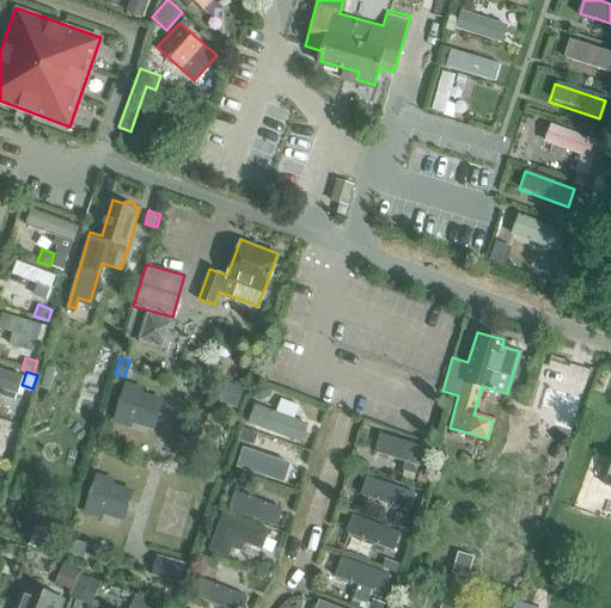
[(133,422),(154,429),(163,397),(142,391),(144,386),(124,380),(111,421),(132,427),(133,422)]
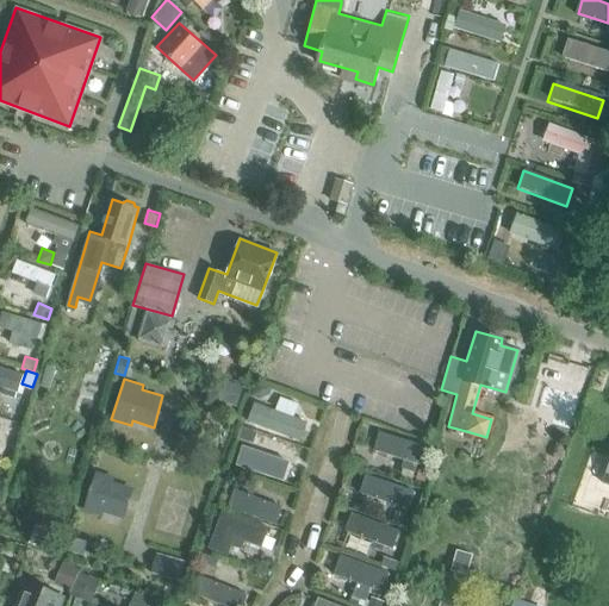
[(242,385),(225,379),(218,399),(235,405),(242,385)]
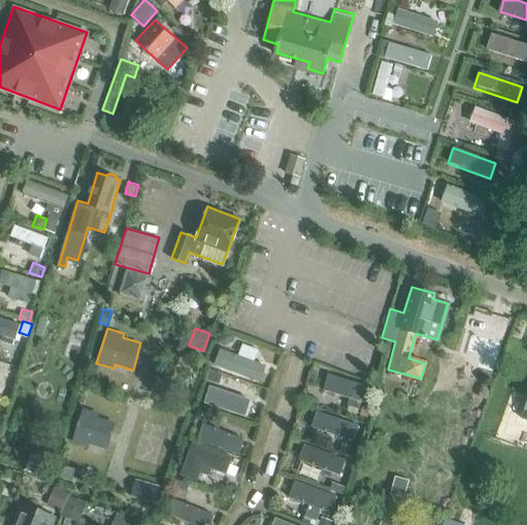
[(319,388),(362,402),(367,387),(325,372),(319,388)]
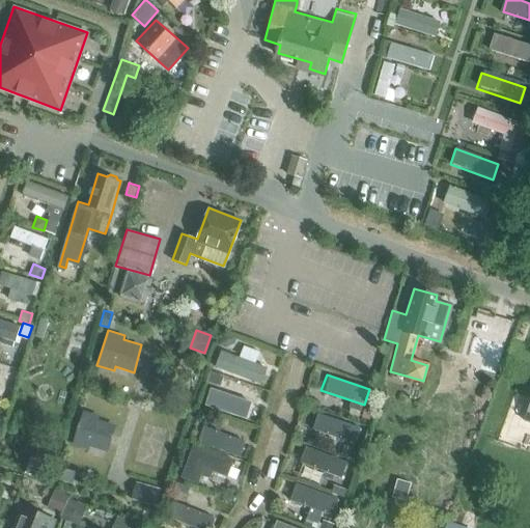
[(212,389),(206,405),(249,420),(255,405),(212,389)]
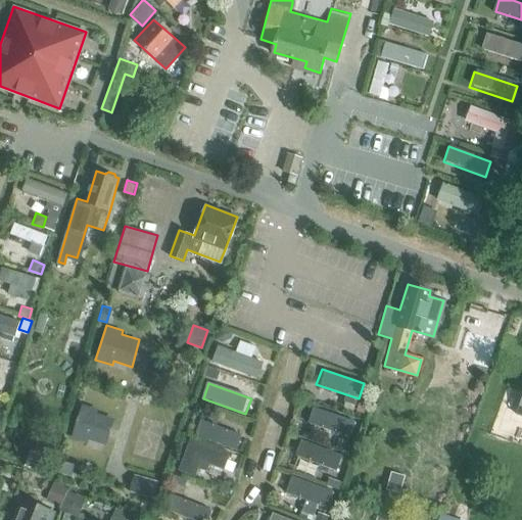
[(311,399),(305,415),(347,429),(353,414),(311,399)]
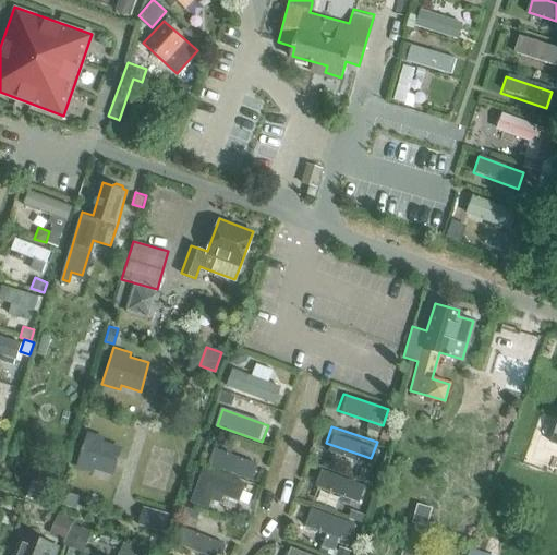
[(75,467),(92,472),(94,468),(113,474),(122,446),(103,439),(105,435),(87,430),(75,467)]
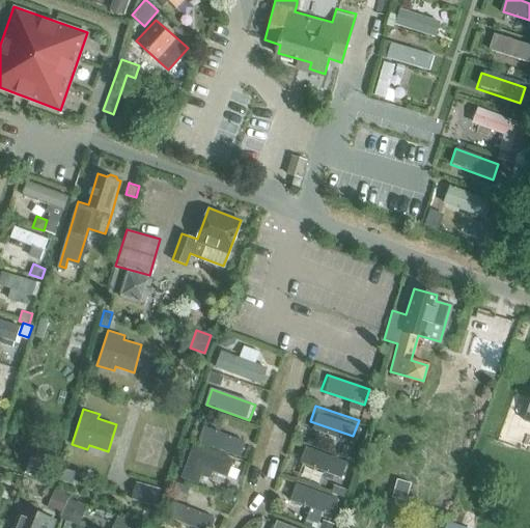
[(194,439),(238,454),(243,439),(200,423),(194,439)]
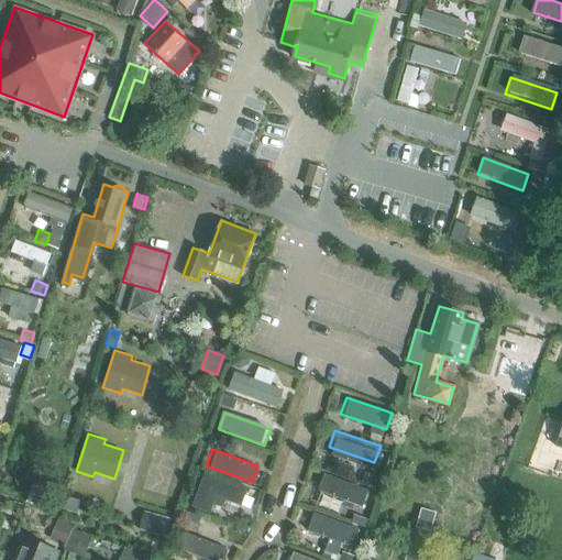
[(249,490),(204,474),(198,491),(243,506),(249,490)]
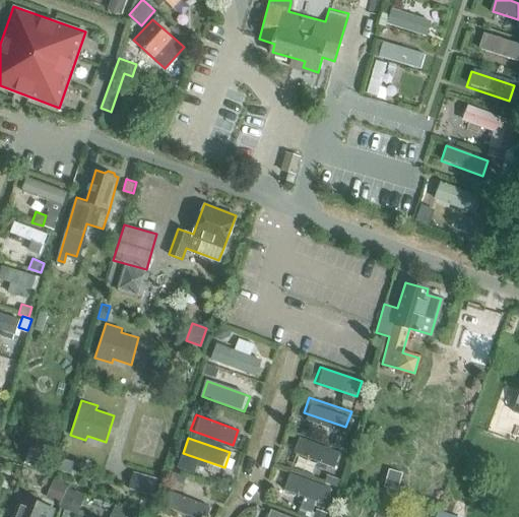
[(29,446),(23,461),(45,469),(51,454),(29,446)]
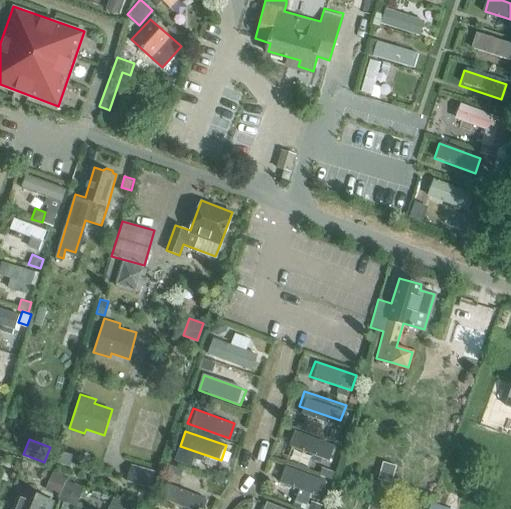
[(60,450),(56,461),(68,464),(72,453),(60,450)]
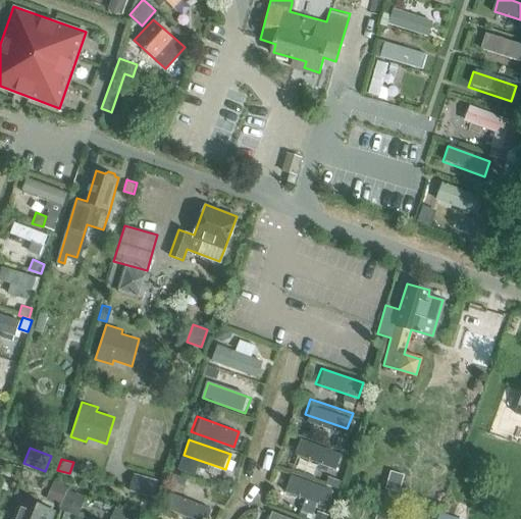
[(388,469),(383,487),(398,491),(403,473),(405,466),(392,462),(388,469)]
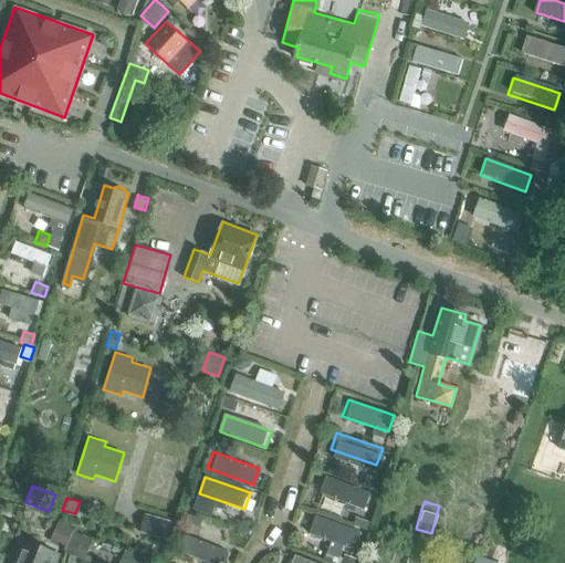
[(310,509),(304,525),(349,542),(356,525),(310,509)]
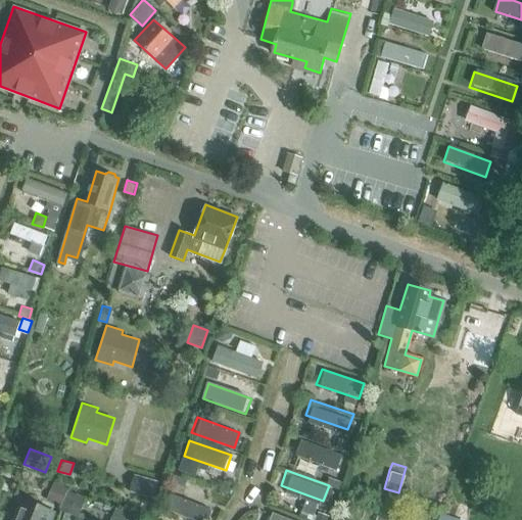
[(128,490),(152,498),(157,482),(133,474),(128,490)]
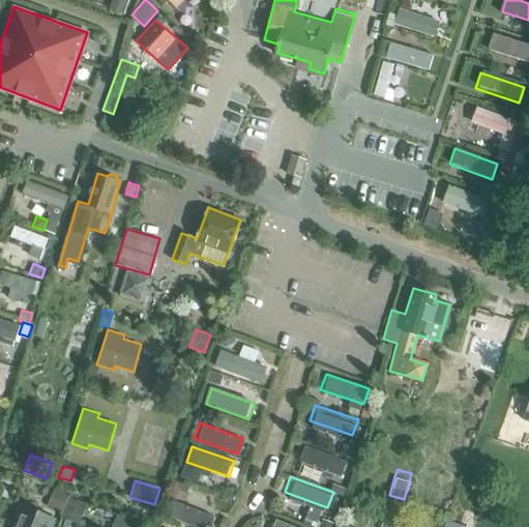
[(55,488),(49,506),(62,511),(68,496),(69,493),(62,491),(55,488)]
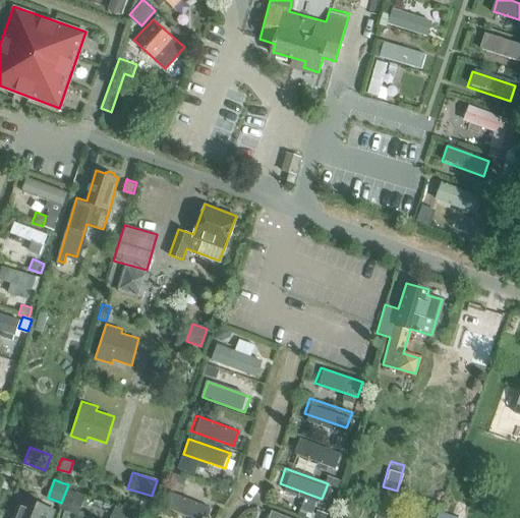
[(167,486),(162,502),(204,517),(210,502),(167,486)]
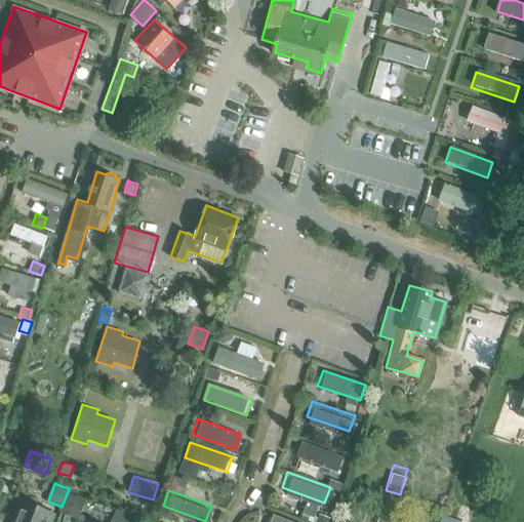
[(62,507),(61,511),(62,511),(74,516),(78,517),(85,497),(81,496),(69,491),(68,491),(62,507)]
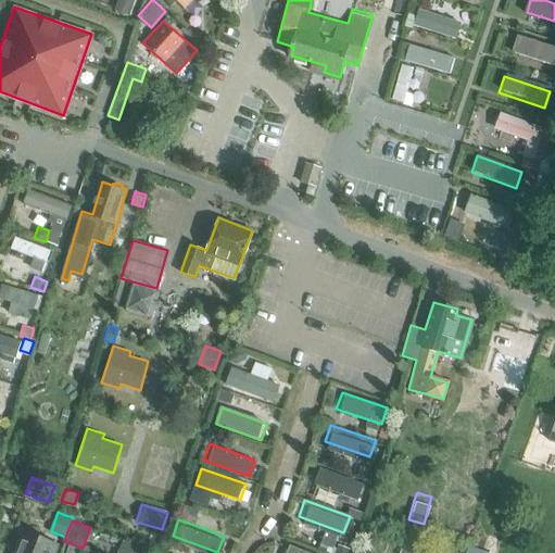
[(24,530),(14,552),(51,552),(55,543),(54,542),(43,538),(24,530)]
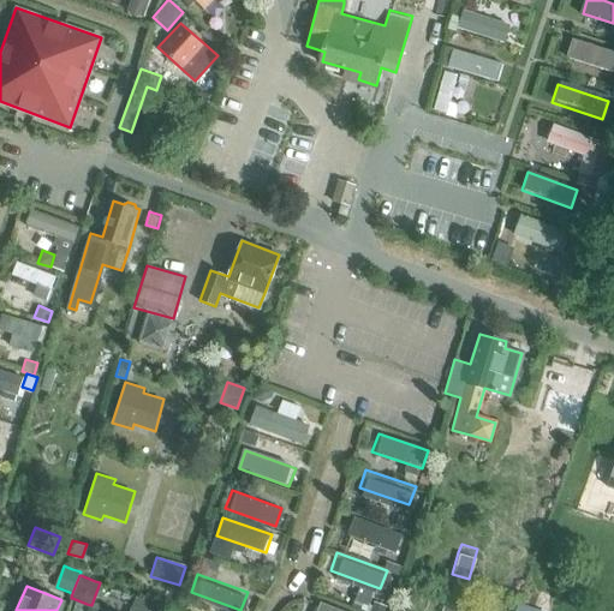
[(158,610),(160,604),(135,597),(129,610),(105,610),(158,610)]
